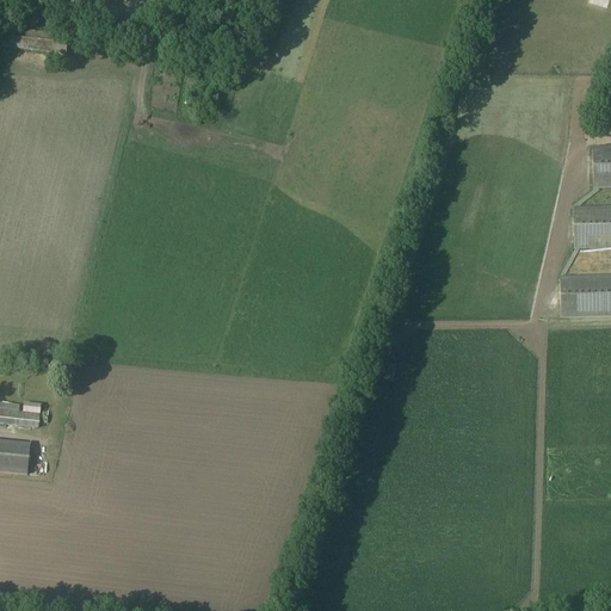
[(0,28),(0,48),(66,56),(68,36),(0,28)]
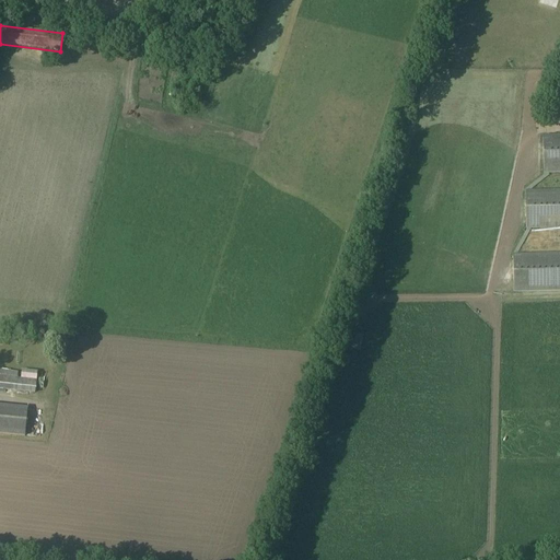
[(559,111),(543,114),(545,128),(559,125),(559,111)]
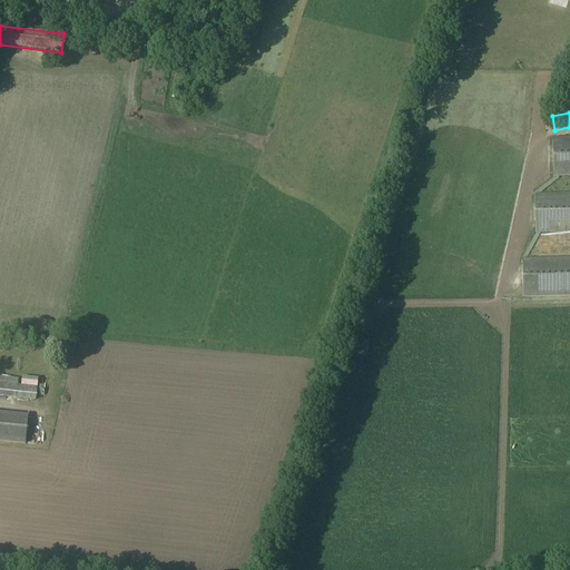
[(569,137),(552,138),(553,177),(569,176),(569,137)]
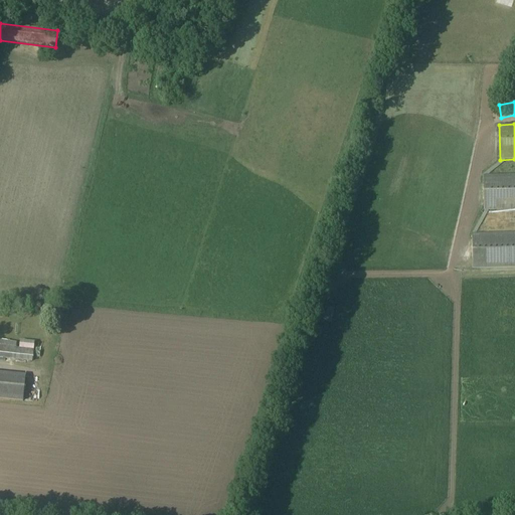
[(514,174),(483,176),(484,210),(514,209),(514,174)]
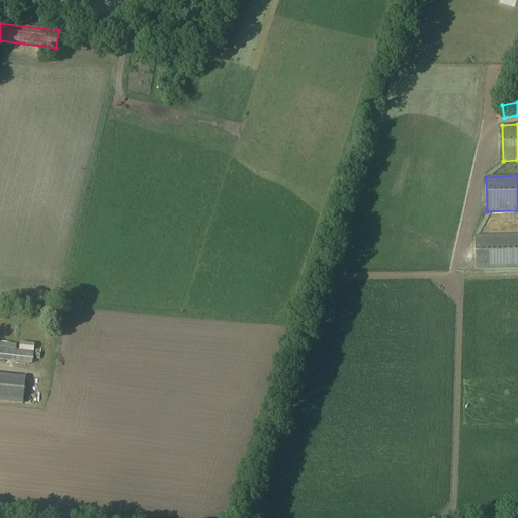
[(517,234),(475,236),(476,270),(517,269),(517,234)]
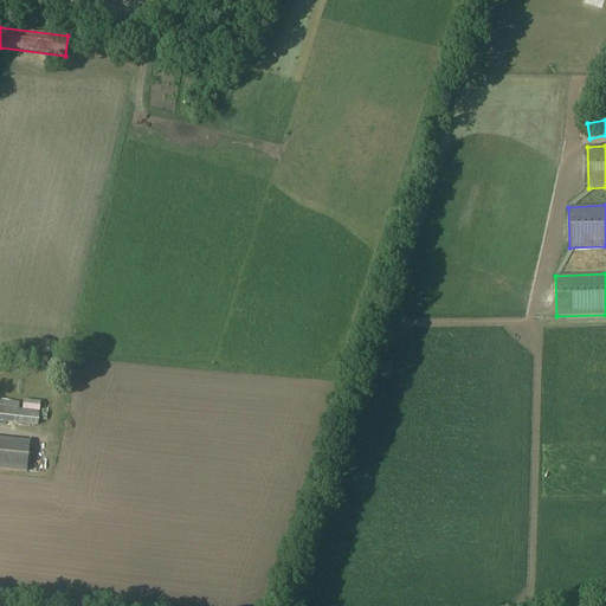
[(39,412),(24,410),(0,407),(0,421),(38,426),(39,412)]
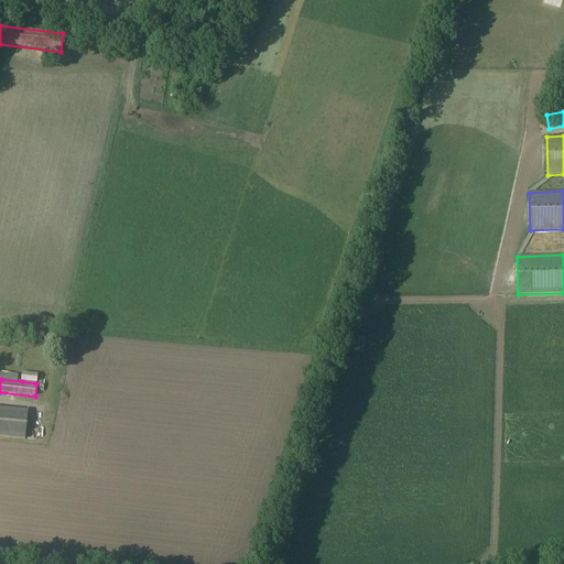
[(0,408),(0,437),(25,441),(29,411),(0,408)]
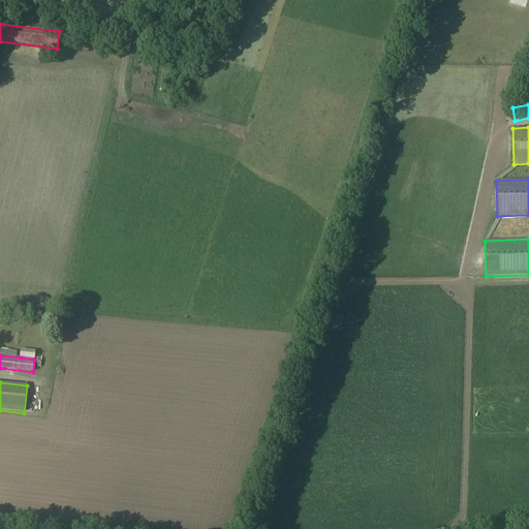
All buildings are outlined.
